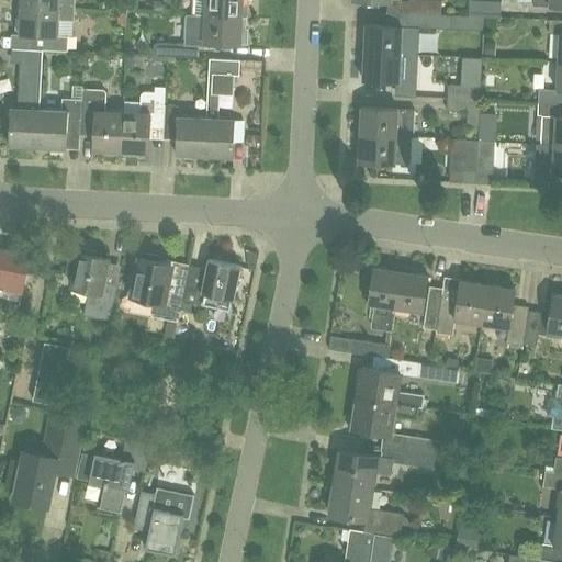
[(168,4),(164,1),(155,0),(155,10),(167,11),(168,4)]
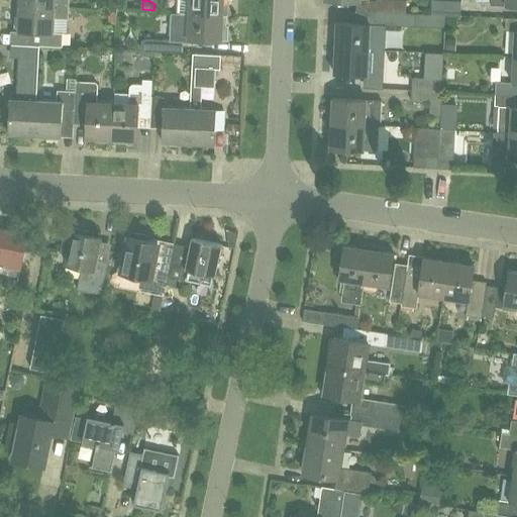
[(180,0),(179,13),(223,15),(223,0),(180,0)]
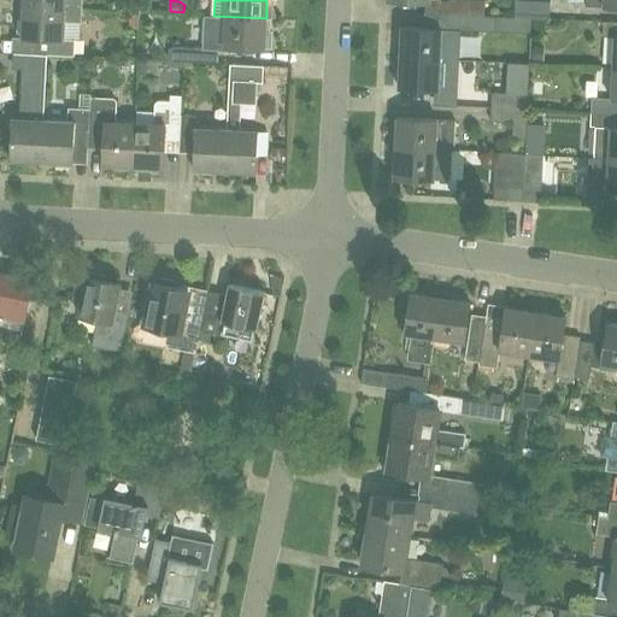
[(485,0),(450,0),(448,13),(485,16),(485,0)]
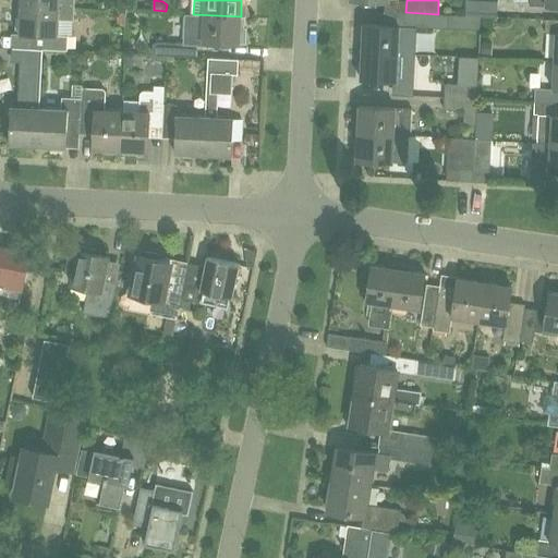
[(466,0),(466,13),(497,15),(497,0),(466,0)]
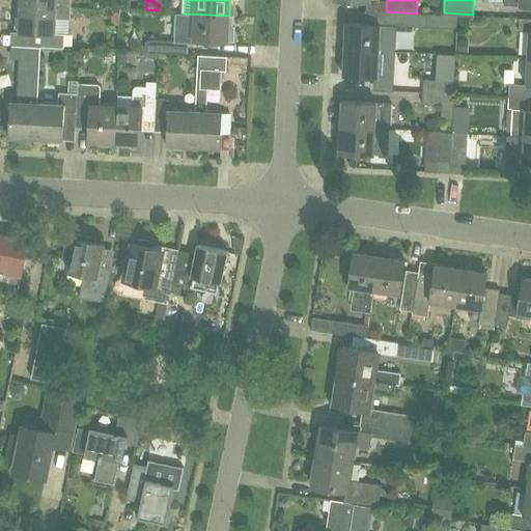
[(32,47),(40,47),(64,48),(64,34),(55,34),(56,18),(71,19),(71,8),(20,5),(20,9),(19,32),(32,33),(32,47)]
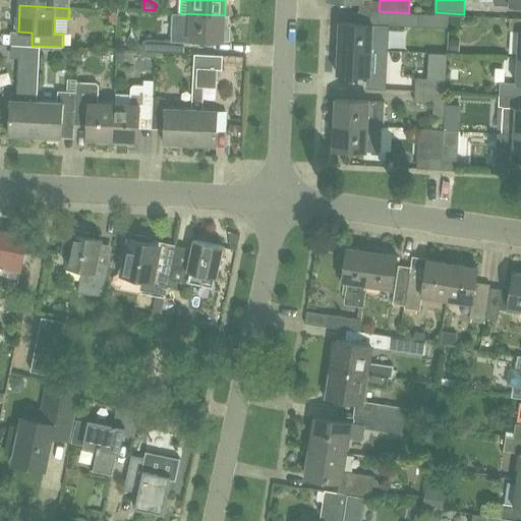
[(189,42),(189,40),(224,41),(225,15),(180,13),(174,13),(172,41),(147,40),(146,51),(184,53),(185,41),(189,42)]
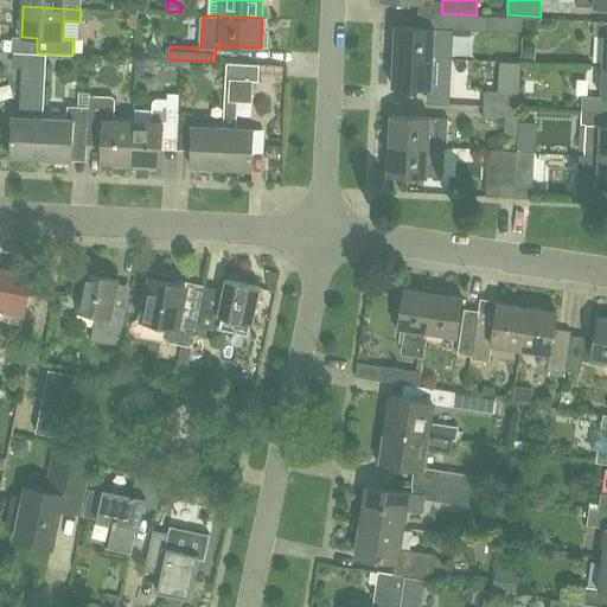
[(524,18),(489,16),(487,30),(523,32),(524,18)]
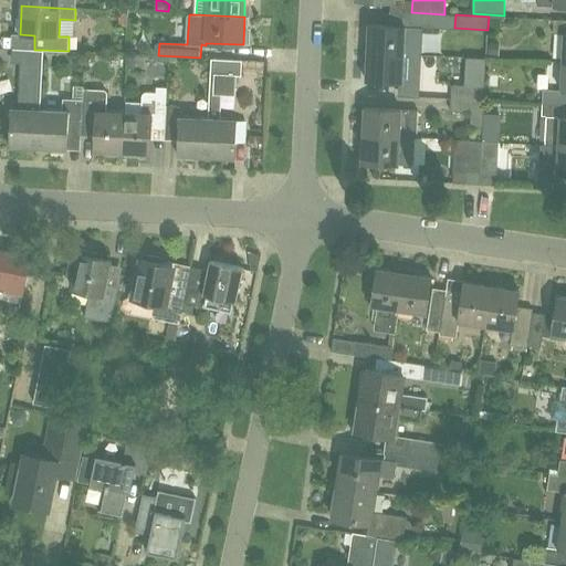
[(562,62),(565,62),(565,20),(554,20),(553,33),(564,33),(562,62)]
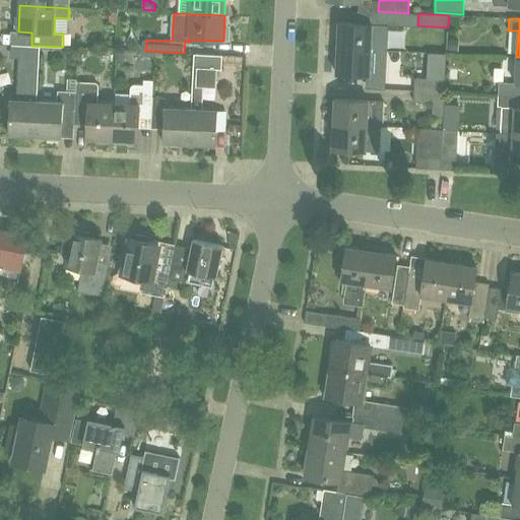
[(338,22),(337,48),(371,50),(385,50),(386,25),(373,25),(373,24),(338,22)]
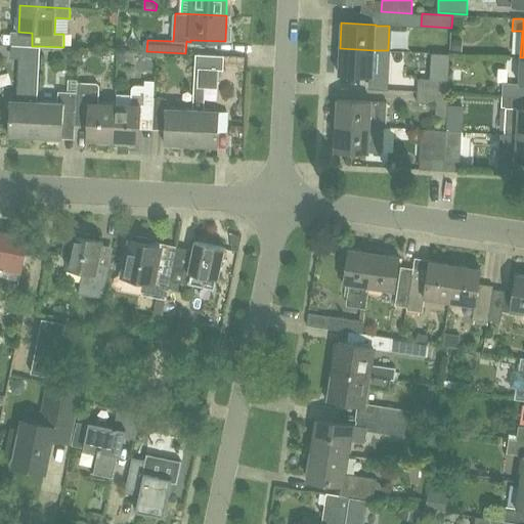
[(463,40),(453,39),(452,52),(462,53),(463,40)]
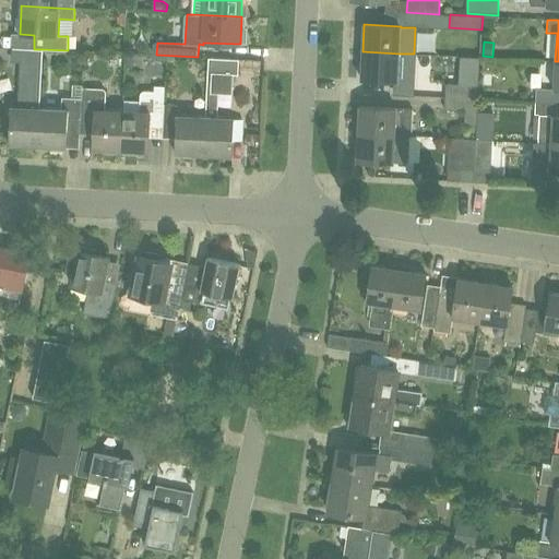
[(43,49),(34,49),(12,48),(11,61),(43,63),(43,49)]
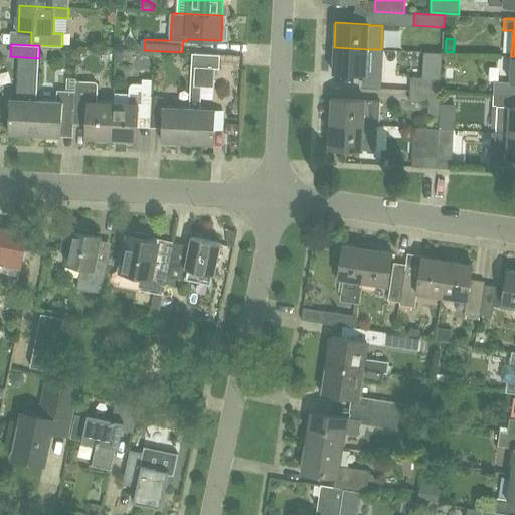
[(381,49),(367,49),(334,47),(333,72),(362,74),(362,87),(379,88),(381,49)]
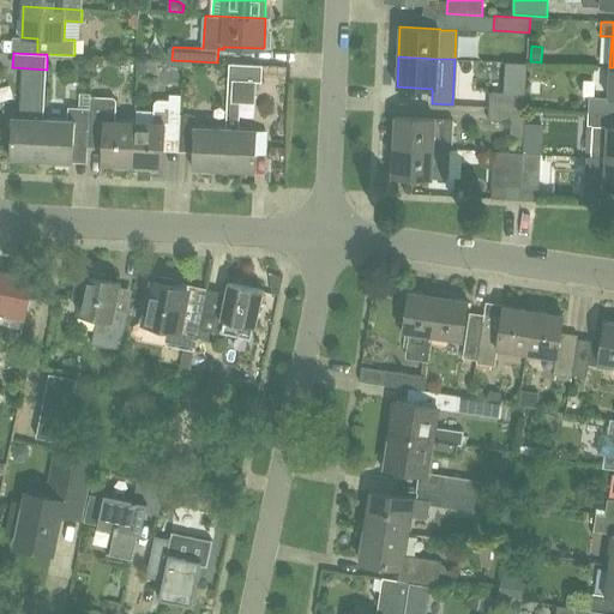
[(506,62),(504,92),(525,94),(528,64),(506,62)]
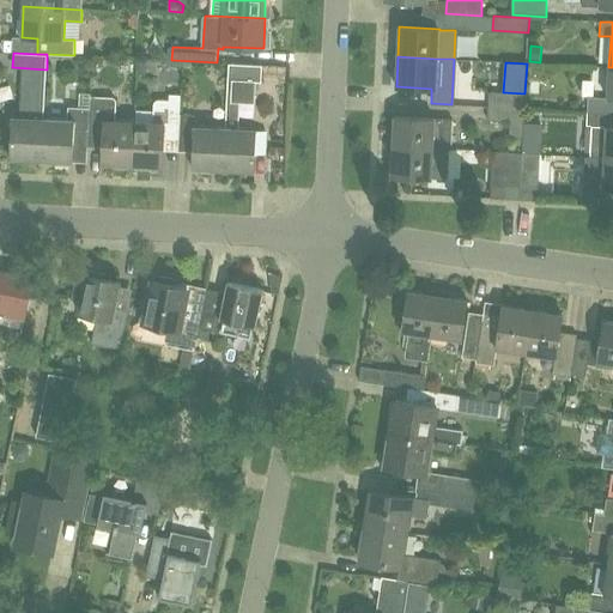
[(256,129),(238,128),(240,102),(243,102),(248,101),(253,96),(254,96),(255,82),(261,83),(262,65),(229,64),(225,127),(223,170),(229,170),(254,171),(255,152),(263,153),(265,131),(256,131),(256,129)]
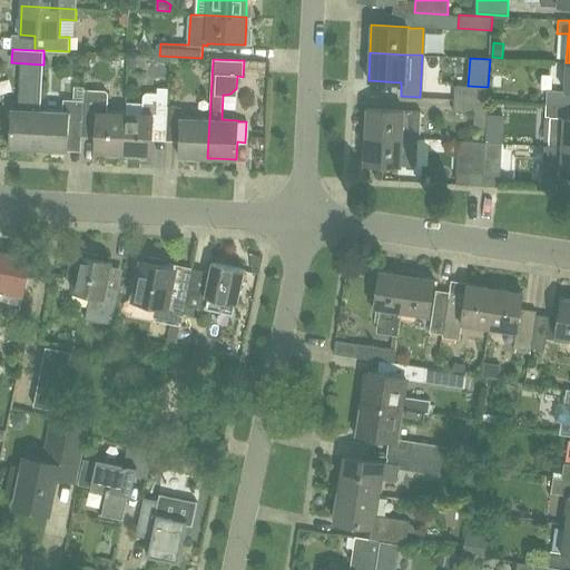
[(569,62),(566,62),(564,91),(548,90),(547,104),(569,105),(569,62)]
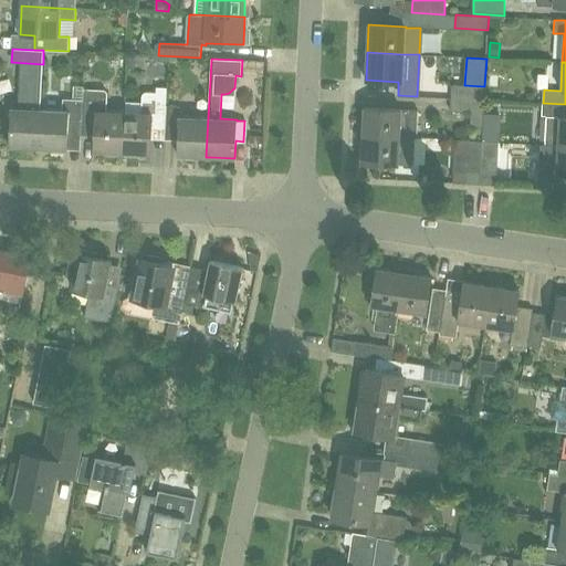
[(451,97),(484,100),(484,86),(451,85),(451,97)]
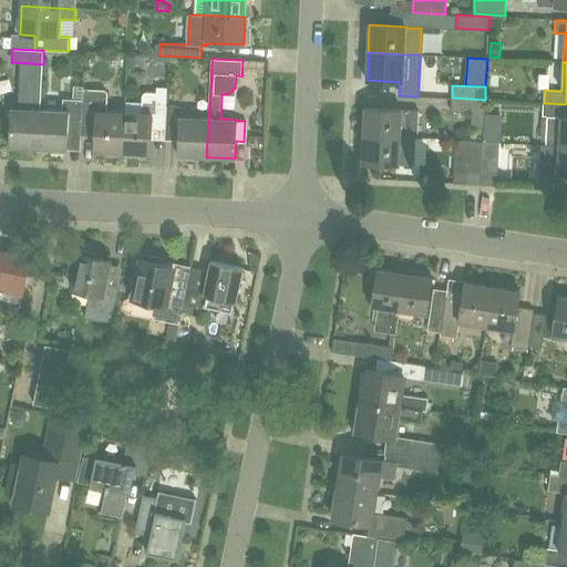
[(167,105),(167,93),(167,86),(154,86),(154,93),(147,92),(144,93),(142,98),(142,114),(125,113),(123,153),(151,154),(151,140),(153,114),(166,115),(167,105)]
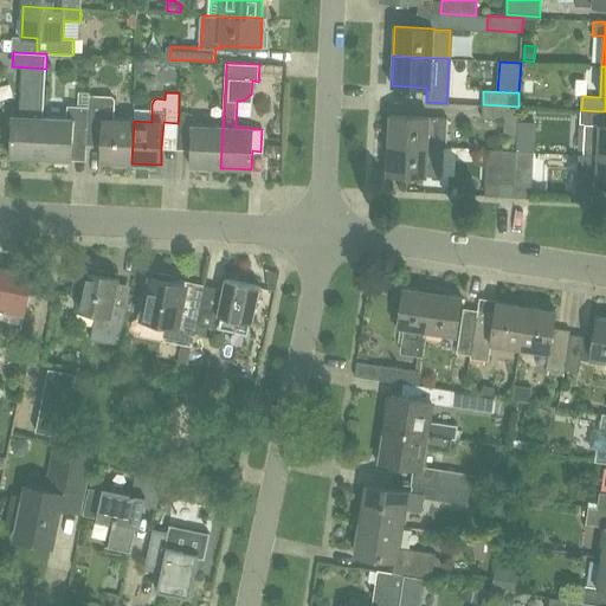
[(131,163),(134,121),(114,120),(115,101),(115,100),(114,98),(113,97),(111,96),(90,95),(89,108),(86,146),(102,146),(101,162),(131,163)]
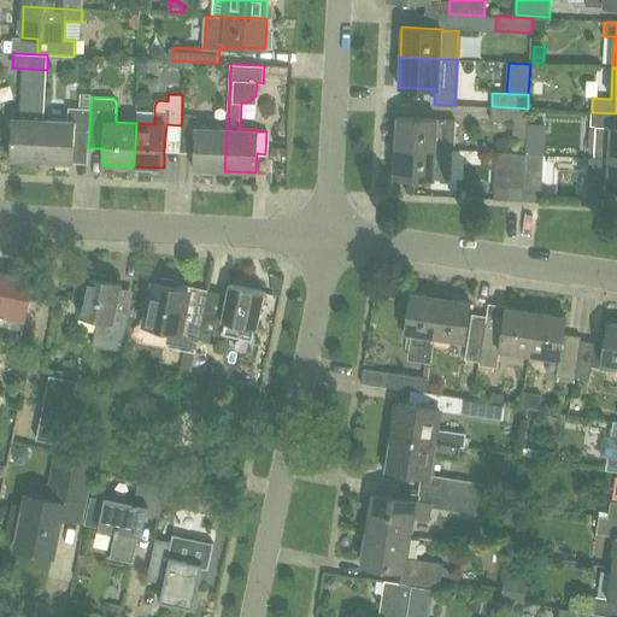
[(42,162),(43,118),(45,101),(33,101),(31,118),(12,117),(11,160),(36,162),(42,162)]
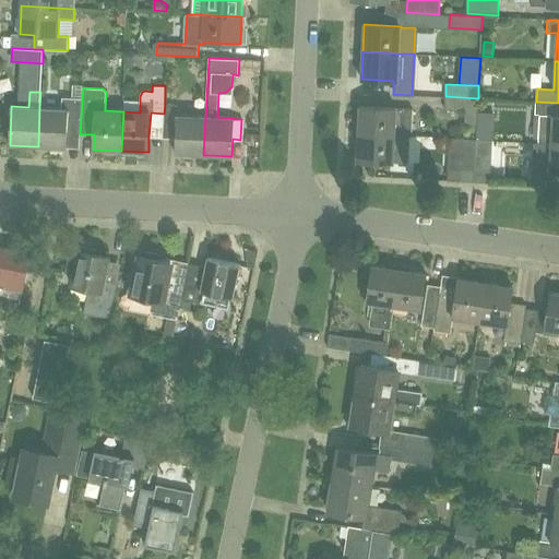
[(477,125),(478,98),(445,96),(444,109),(464,110),(464,123),(477,125)]
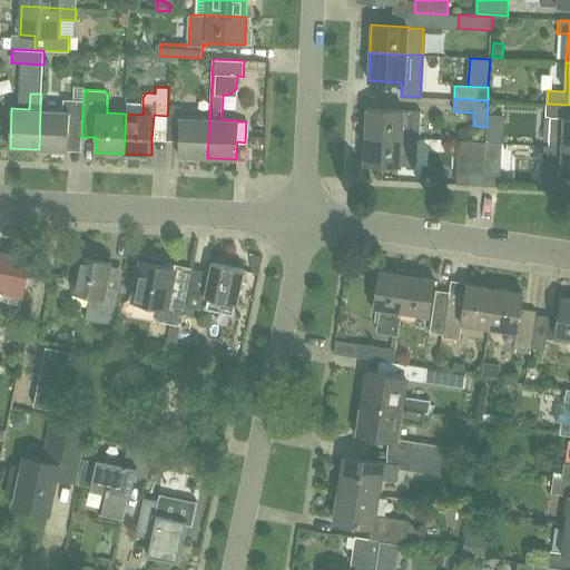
[(46,110),(40,109),(39,149),(43,149),(68,150),(68,136),(81,137),(84,101),(65,100),(64,111),(46,110)]
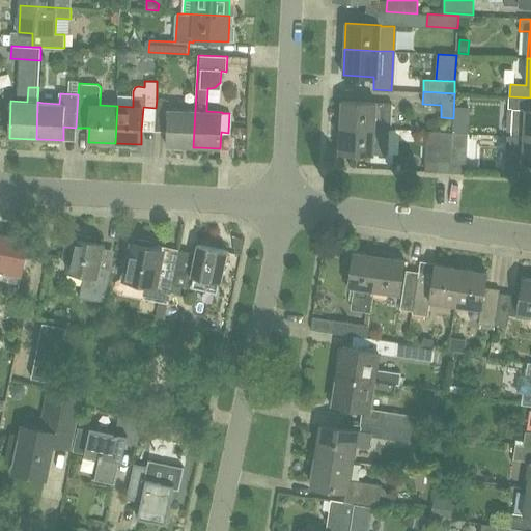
[(510,136),(530,136),(530,98),(509,96),(508,108),(512,109),(510,136)]
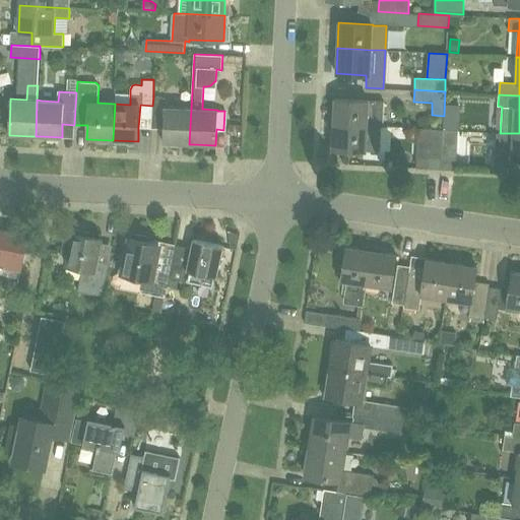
[(189,144),(191,108),(187,108),(165,107),(166,98),(153,96),(152,106),(151,128),(164,129),(163,142),(185,144),(189,144)]
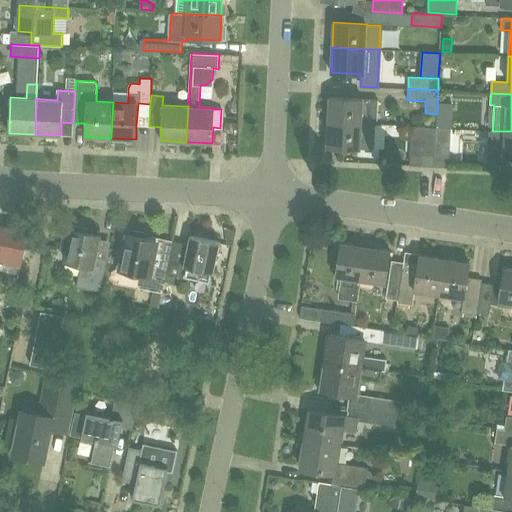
[(377,124),(378,99),(329,97),(328,122),(362,124),(374,124),(377,124)]
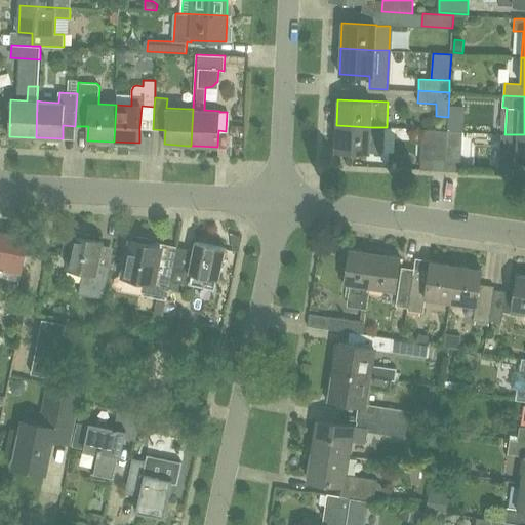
[(384,127),(371,127),(336,125),(335,151),(381,153),(384,127)]
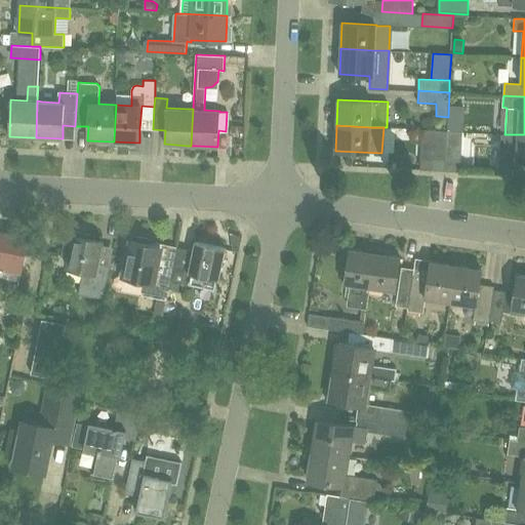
[(425,129),(423,142),(434,143),(433,161),(445,162),(447,131),(425,129)]
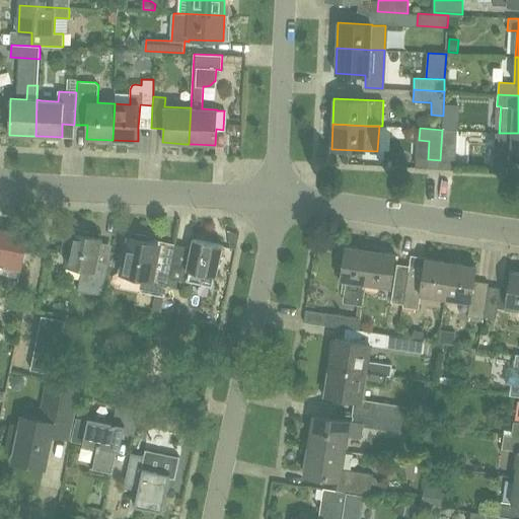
[(440,157),(440,169),(455,169),(455,157),(457,130),(442,130),(440,157)]
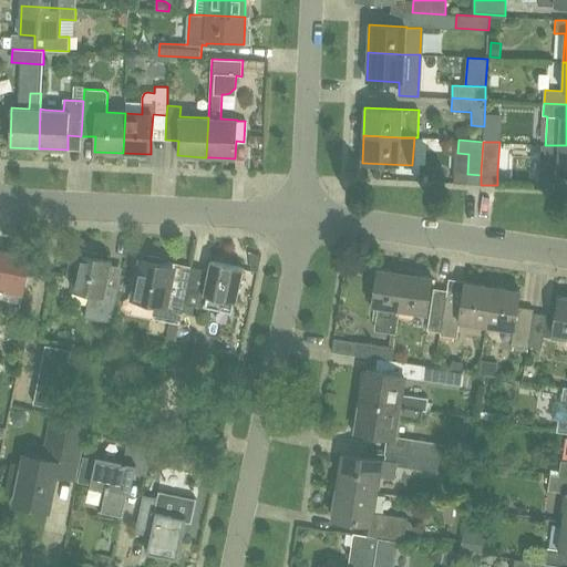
[(566,145),(545,145),(540,144),(540,152),(544,155),(543,174),(566,174),(566,145)]
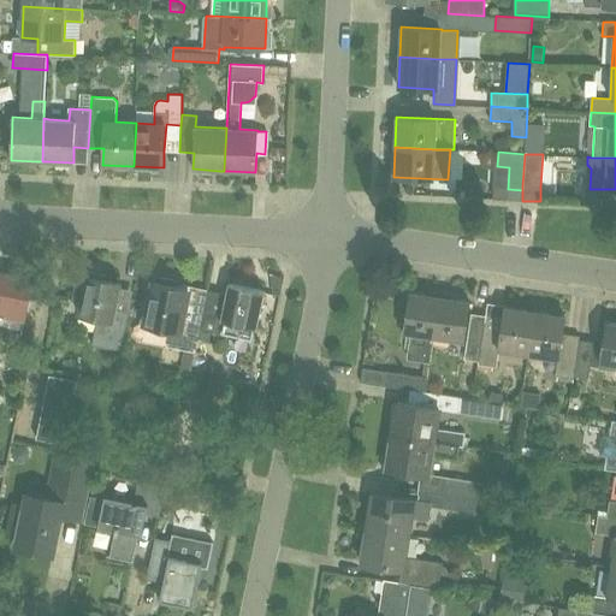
[(78,270),(72,302),(81,304),(78,314),(98,318),(92,344),(120,350),(129,313),(114,309),(119,286),(120,283),(106,279),(107,274),(78,270)]
